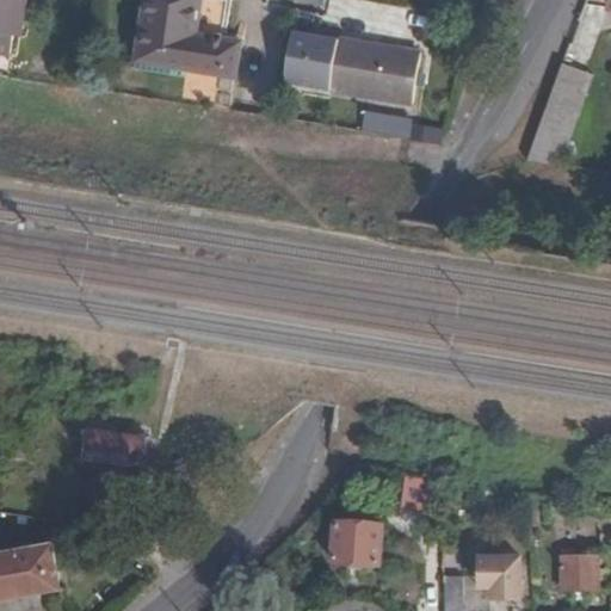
[(0,0),(0,36),(18,39),(25,0),(0,0)]
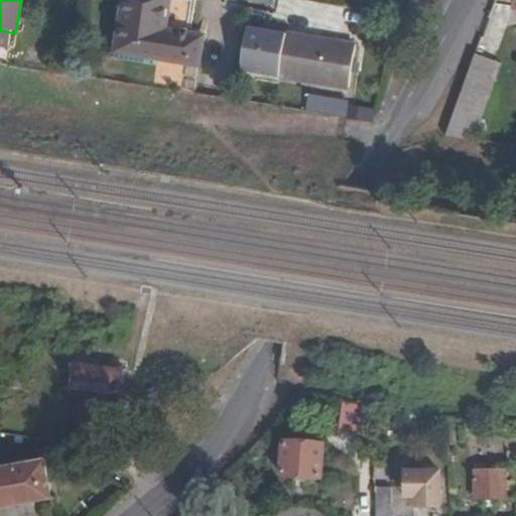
[(125,0),(110,82),(194,95),(203,39),(191,37),(197,1),(191,0),(125,0)]
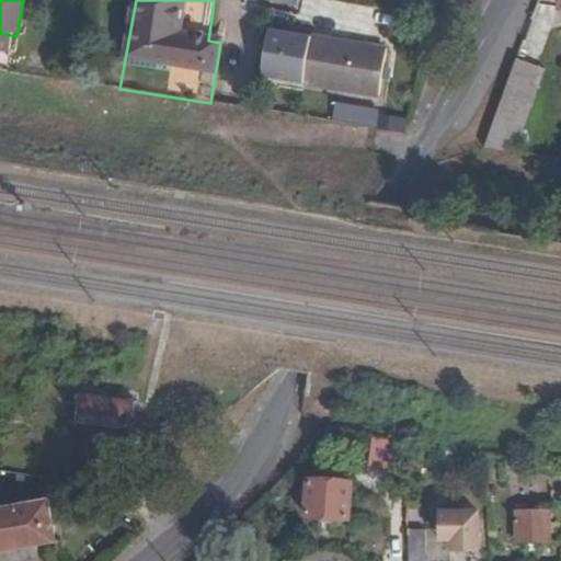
[(311,38),(268,31),(261,78),(302,84),(311,38)]
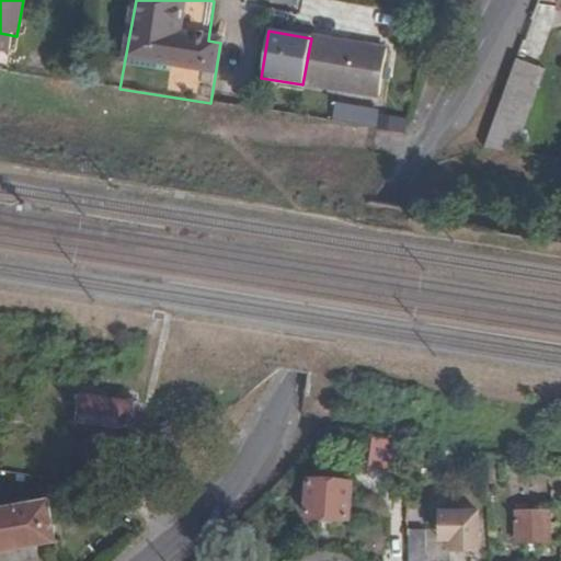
[(302,84),(378,98),(387,52),(311,38),(302,84)]
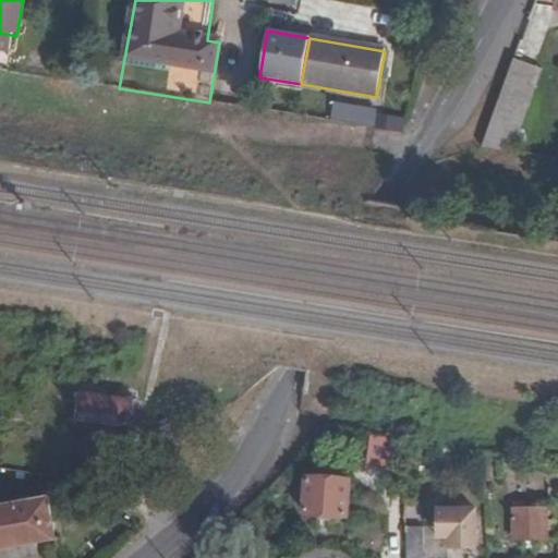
[(509,112),(528,67),(513,61),(495,108),(509,112)]
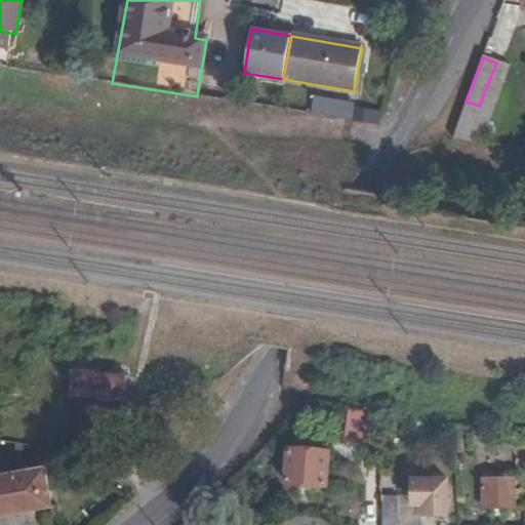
[(317,97),(314,110),(351,118),(353,105),(317,97)]
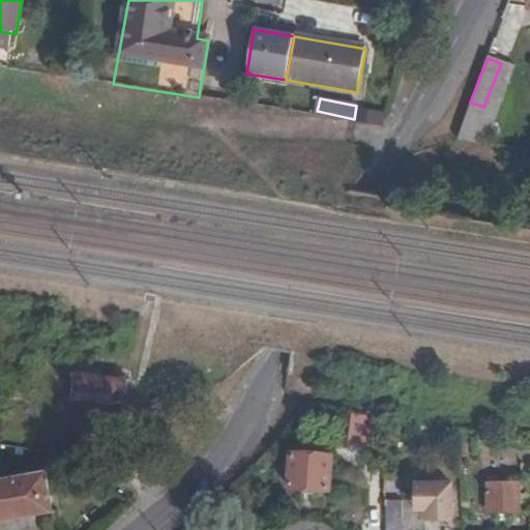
[(72,396),(130,406),(136,377),(78,366),(72,396)]
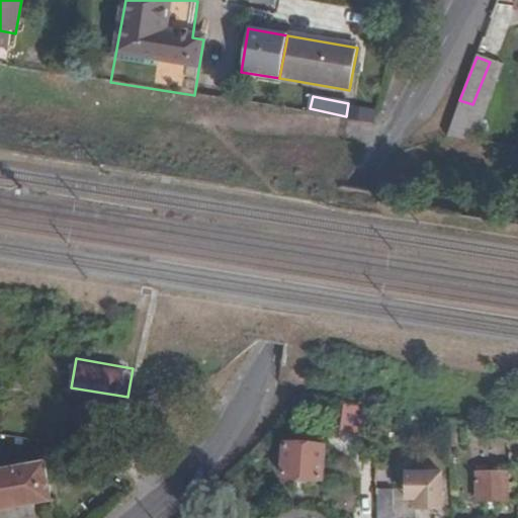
[(377,408),(359,406),(357,425),(376,428),(377,408)]
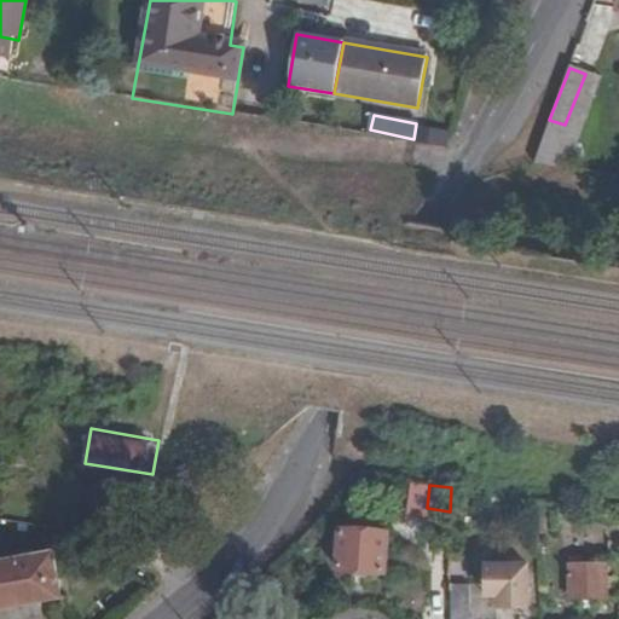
[(387,573),(389,533),(342,530),(339,568),(387,573)]
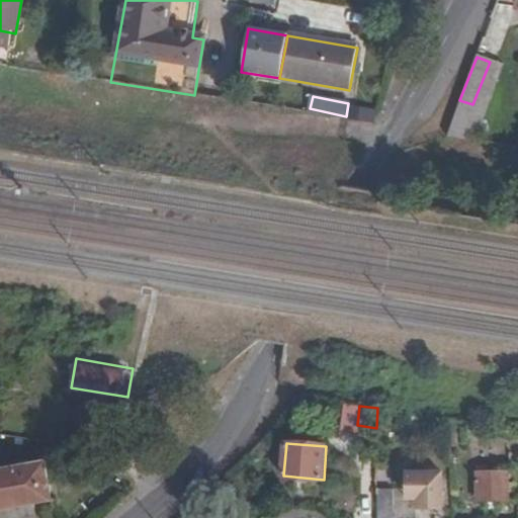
[(0,510),(52,502),(45,463),(0,470),(0,510)]
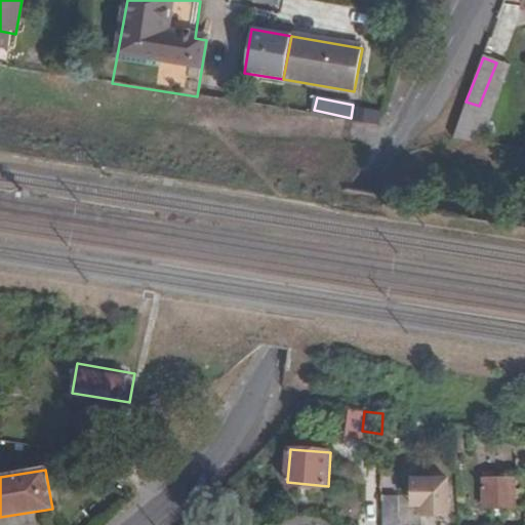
[(515,478),(484,478),(484,508),(515,508),(515,478)]
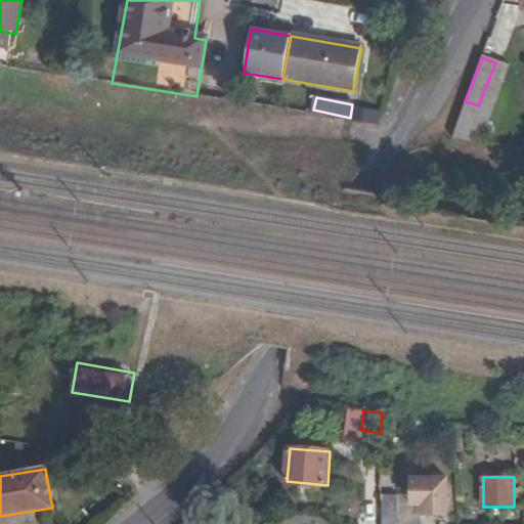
[(444,481),(411,481),(411,504),(425,504),(425,512),(445,512),(444,481)]
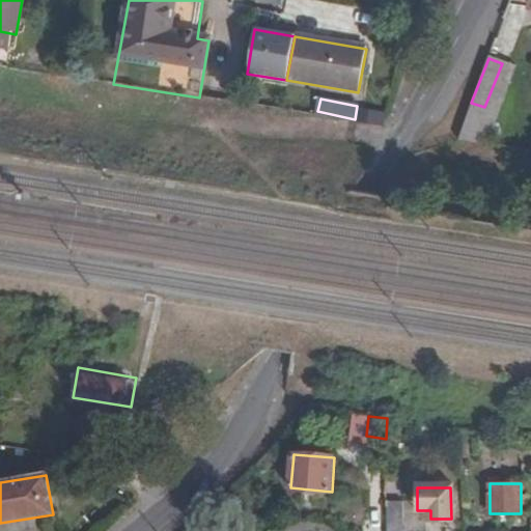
[(388,507),(387,530),(404,530),(404,501),(388,501),(388,507)]
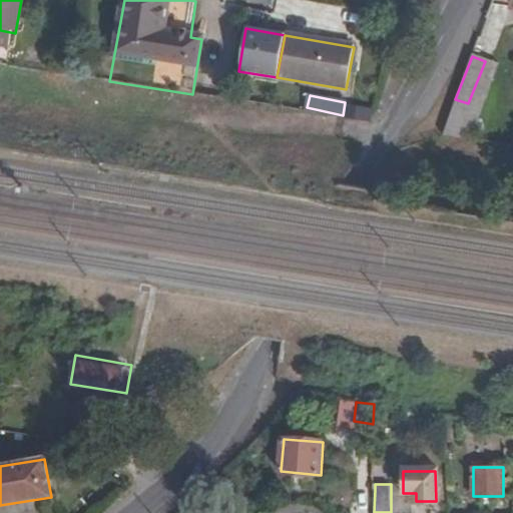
[(355,491),(354,512),(374,512),(375,490),(355,491)]
